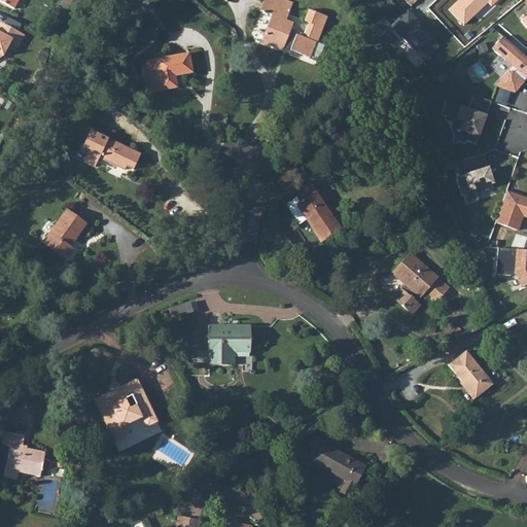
[(287,27),(292,8),(275,2),(268,0),(266,0),(260,18),(272,22),(264,45),(284,53),(285,49),(292,51),(292,54),(314,61),(318,47),(320,46),(328,20),(310,13),(307,26),(311,27),(307,41),(292,37),(294,29),(287,27)]
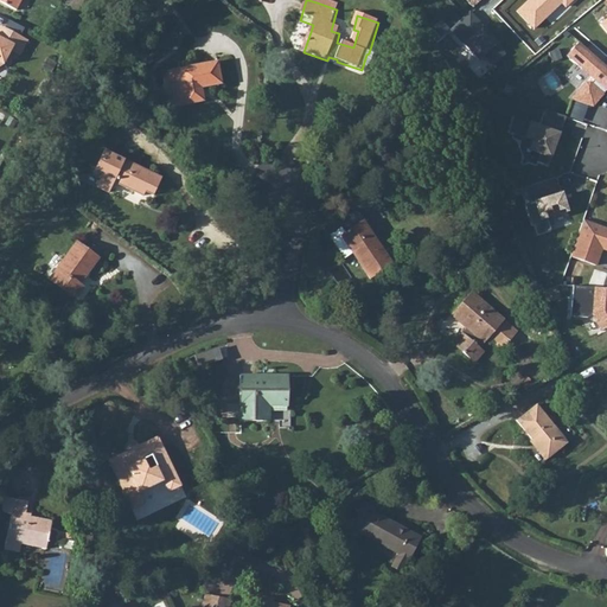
[(528,0),(516,12),(535,30),(561,5),(563,7),(572,0),(528,0)]
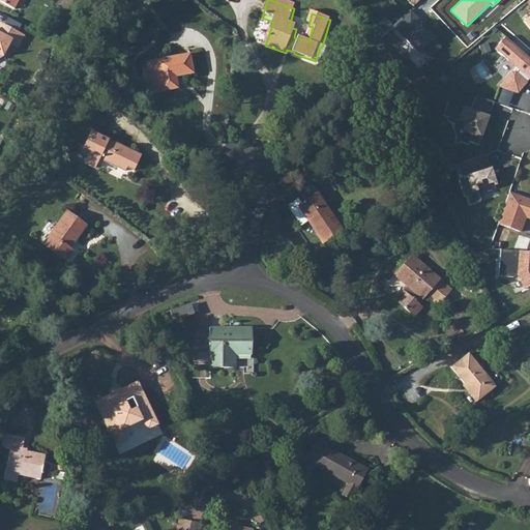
[(410,10),(391,26),(416,55),(421,51),(430,58),(440,48),(410,10)]
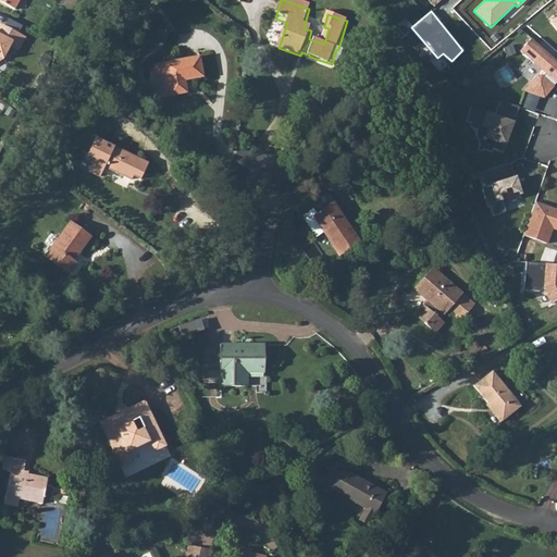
[(4,22),(0,28),(9,33),(12,25),(4,22)]
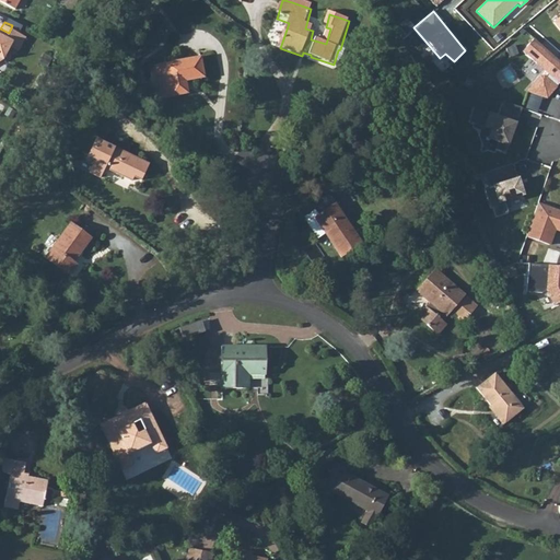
[(9,33),(0,28),(0,63),(8,60),(14,45),(24,49),(31,35),(12,25),(9,33)]
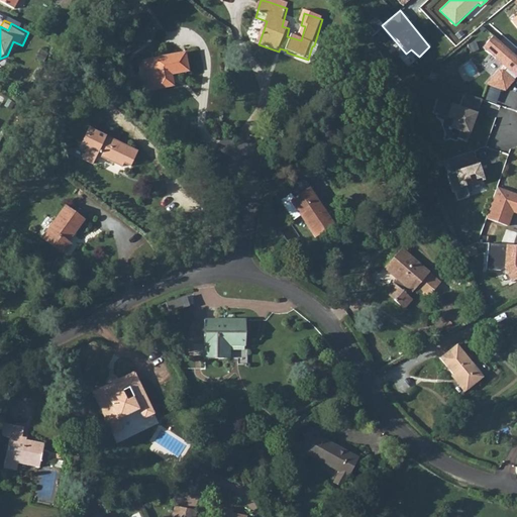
[(516,59),(492,36),(481,49),(500,67),(486,86),(504,92),(515,80),(516,80),(516,59)]
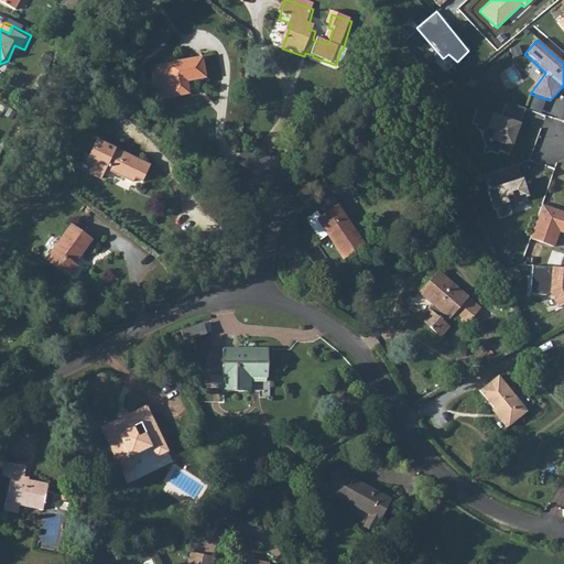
[(201,66),(152,75),(147,76),(154,110),(160,109),(187,105),(185,91),(204,87),(201,66)]
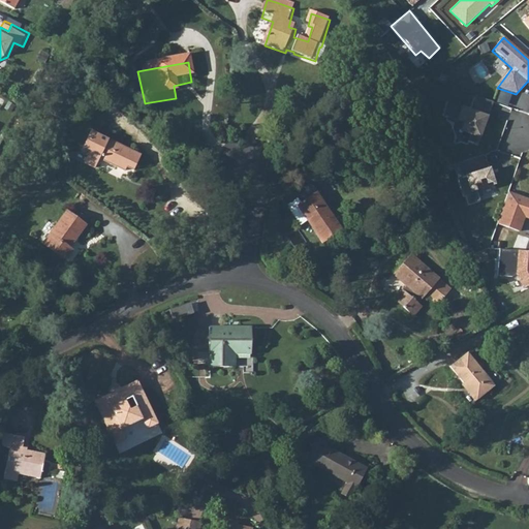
[(469,111),(459,109),(455,124),(461,126),(458,134),(479,141),(492,102),(474,96),(469,111)]
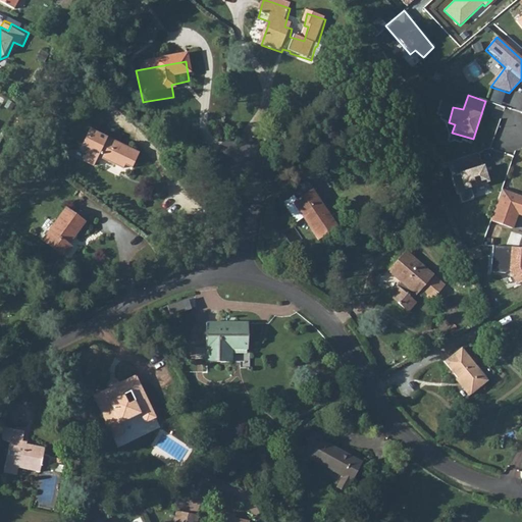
[(87,140),(76,160),(85,164),(81,171),(92,177),(95,169),(98,171),(101,166),(105,168),(103,173),(121,183),(123,178),(131,181),(139,164),(87,140)]
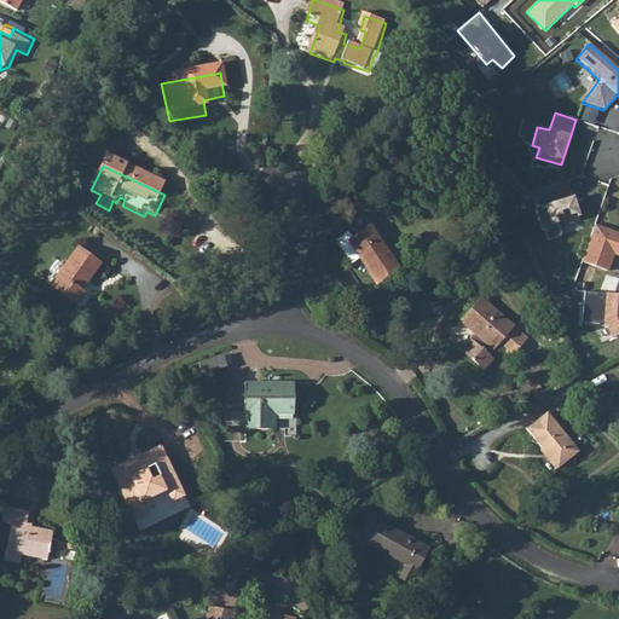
[(578,218),(566,183),(533,194),(547,239),(562,235),(560,225),(578,218)]
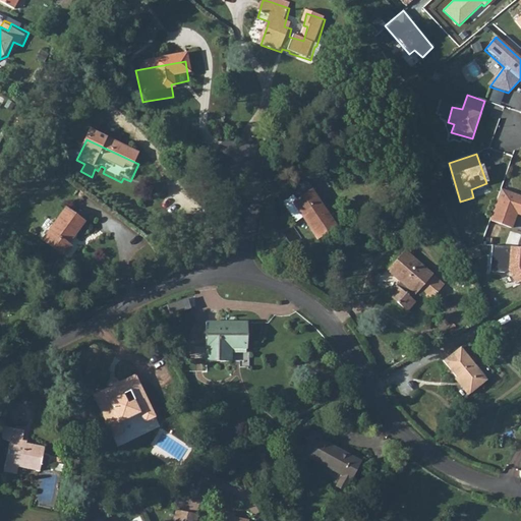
[(299,199),(295,193),(285,199),(297,219),(305,215),(321,239),(340,225),(331,212),(314,188),(299,199)]
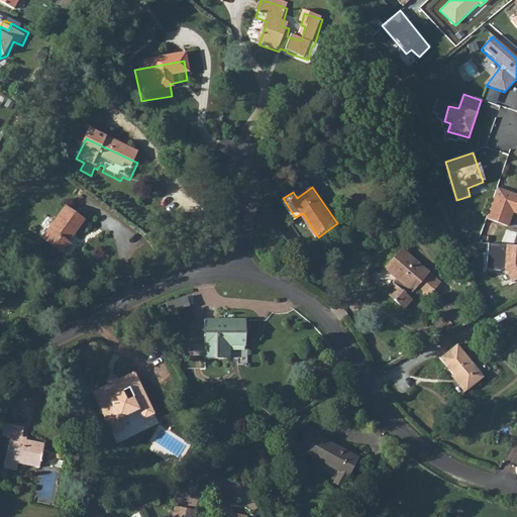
[(516,215),(516,195),(496,188),(485,219),(508,227),(513,214),(516,215)]
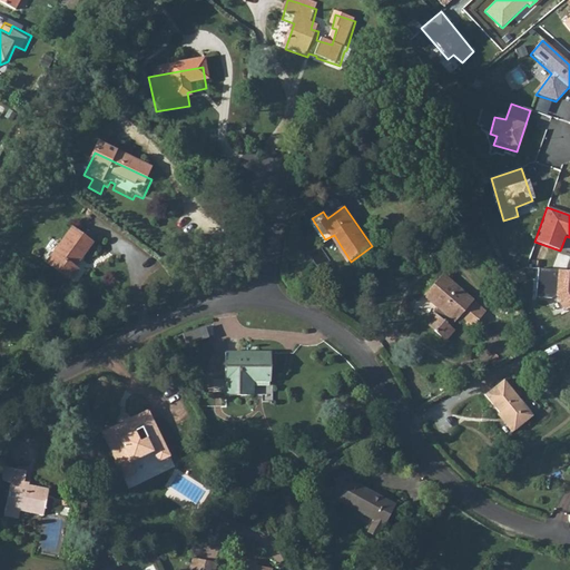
[(55,267),(47,277),(68,292),(76,281),(74,278),(90,253),(69,238),(51,265),(55,267)]
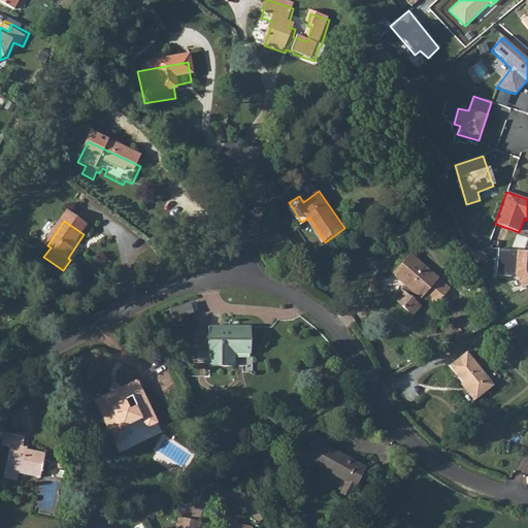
[(47,245),(41,255),(43,257),(51,248),(47,245)]
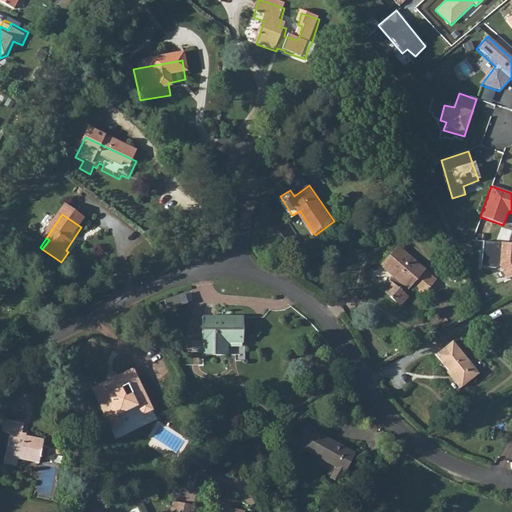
[(511,243),(483,242),(481,266),(499,268),(506,281),(511,277),(511,243)]
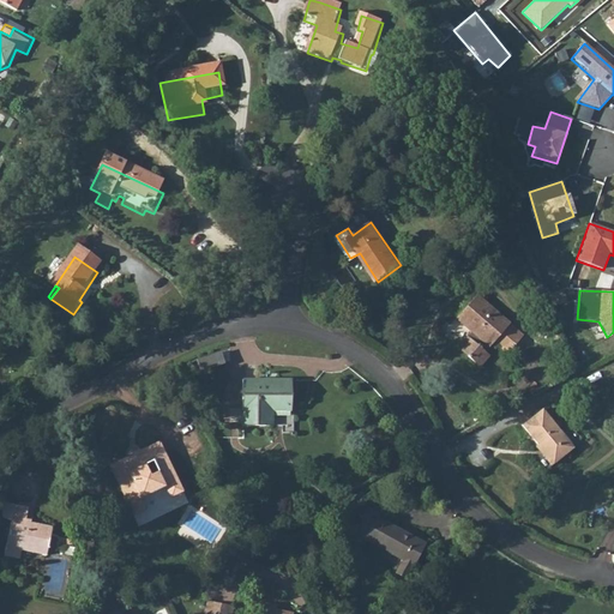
[(480,296),(459,318),(476,332),(461,350),(481,367),(492,355),(488,351),(497,341),(507,351),(511,354),(527,336),(480,296)]
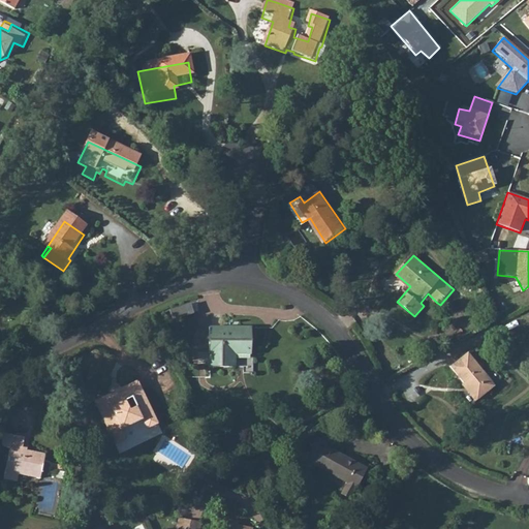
[(198,303),(172,308),(174,317),(199,313),(198,303)]
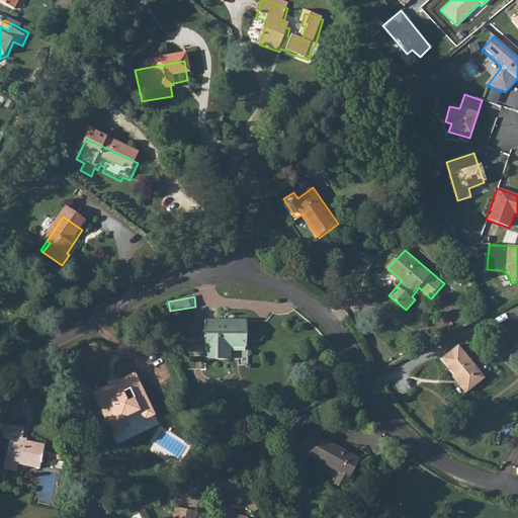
[(202,362),(227,362),(228,350),(241,350),(247,350),(247,324),(202,324),(202,362)]
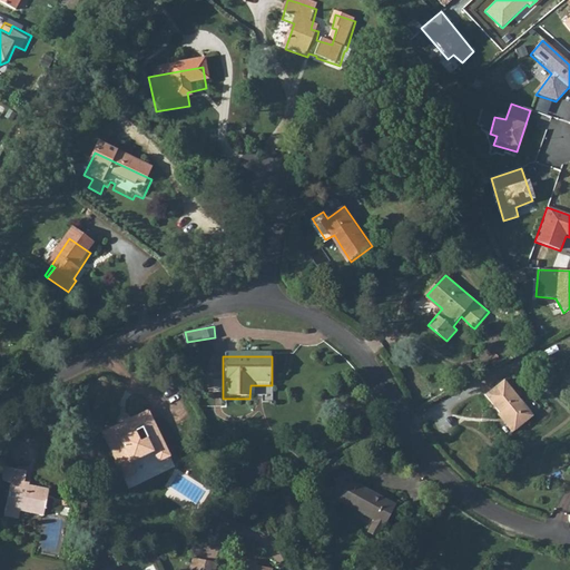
[(505,383),(487,397),(514,434),(534,419),(505,383)]
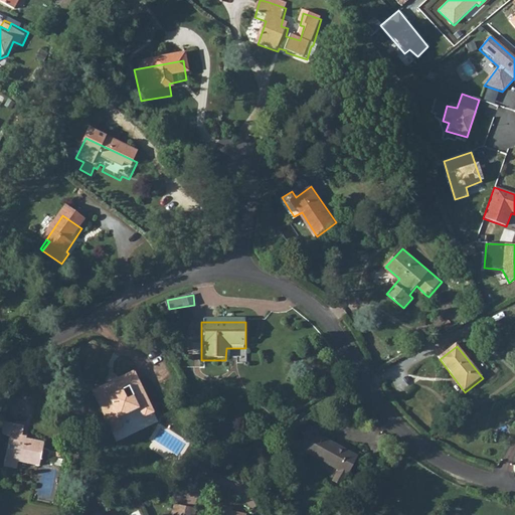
[(133,376),(92,396),(105,421),(116,416),(113,411),(133,400),(136,405),(146,400),(140,389),(133,376)]
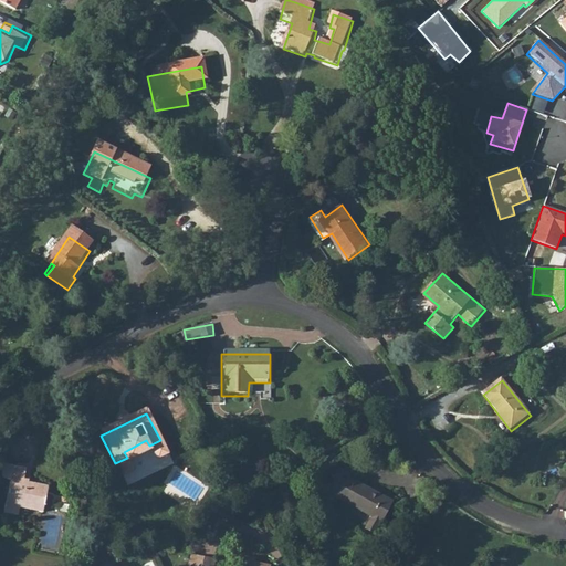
[(16,463),(14,464),(13,473),(14,478),(17,480),(19,481),(22,481),(17,513),(31,516),(32,509),(55,513),(61,486),(35,482),(38,468),(16,463)]
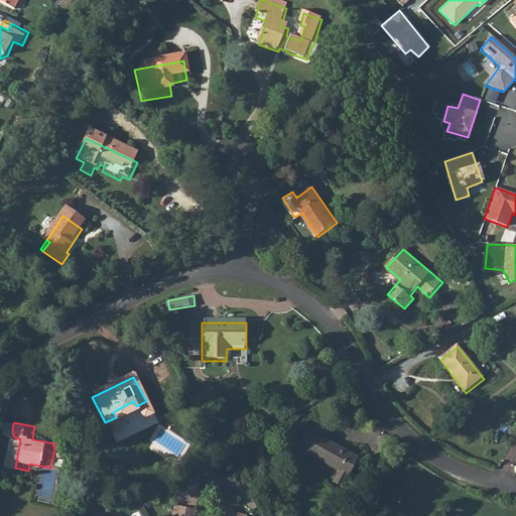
[(301,453),(342,474),(350,478),(360,460),(310,434),(301,453)]
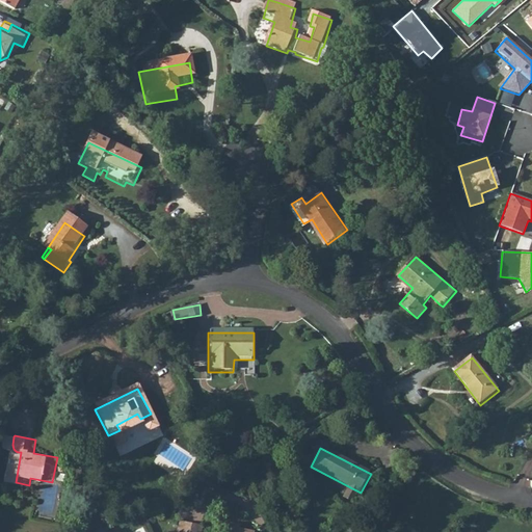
[(352,488),(346,499),(354,504),(361,493),(352,488)]
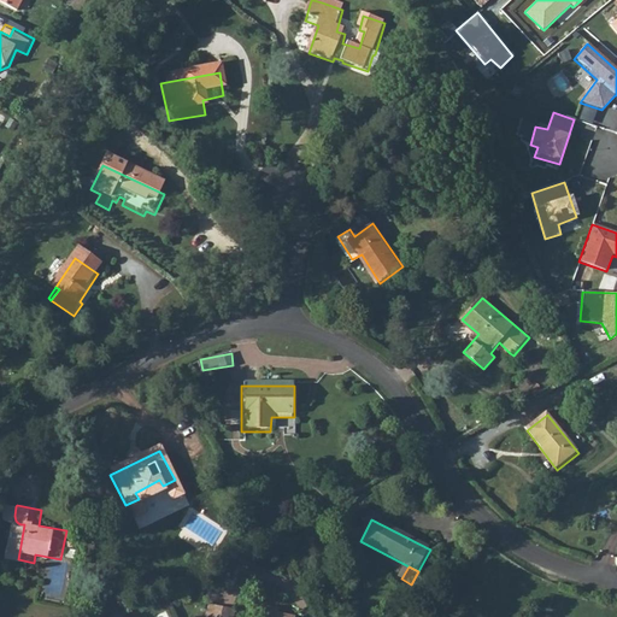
[(215,616),(213,616),(229,616),(231,610),(216,606),(215,616)]
